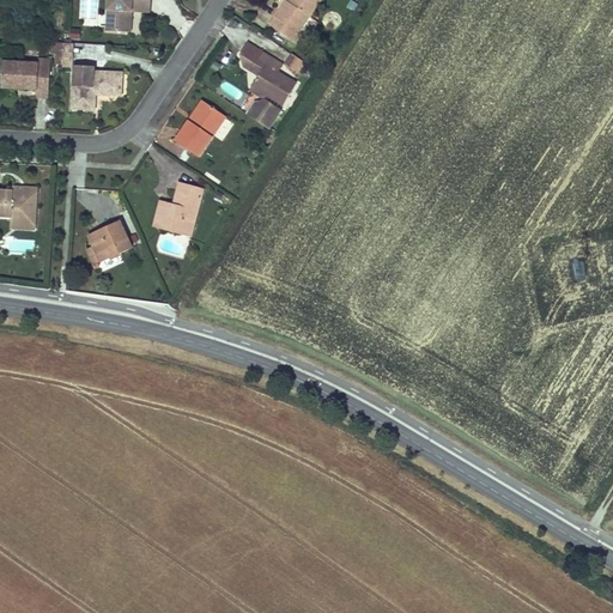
[(107,0),(105,30),(126,30),(127,4),(150,5),(150,0),(107,0)]
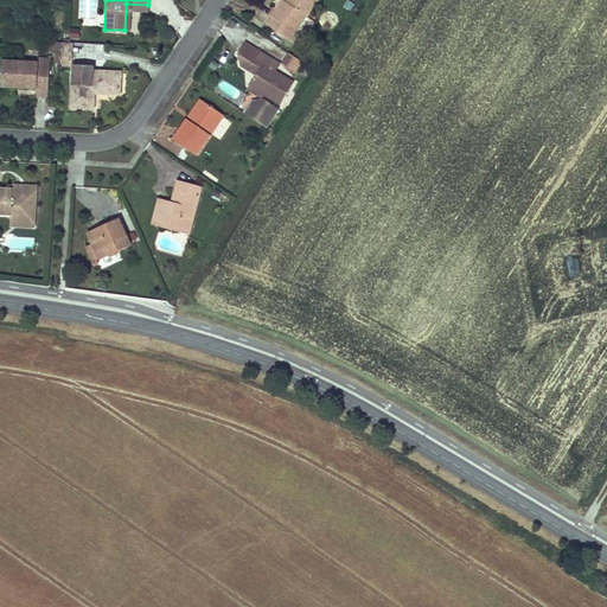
[(275,8),(269,17),(270,17),(285,26),(279,34),(289,42),(317,0),(286,0),(285,2),(279,11),(275,8)]
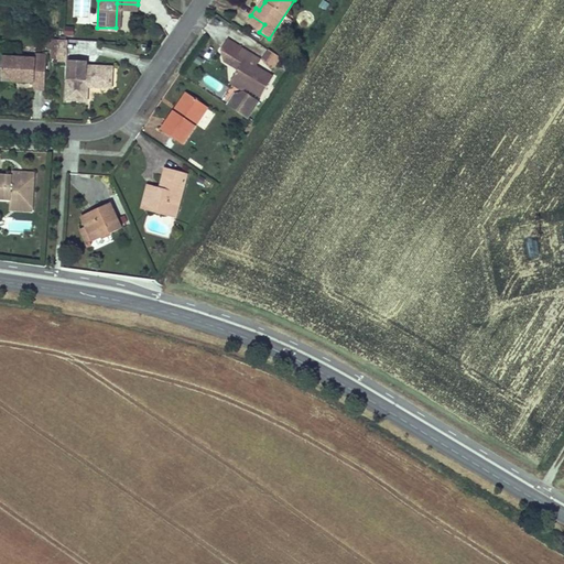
[(260,0),(256,8),(259,10),(264,2),(260,0)]
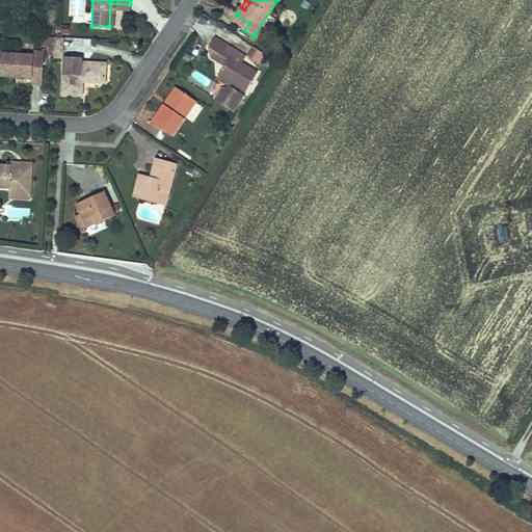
[(130,10),(130,4),(110,3),(109,26),(113,27),(114,9),(130,10)]
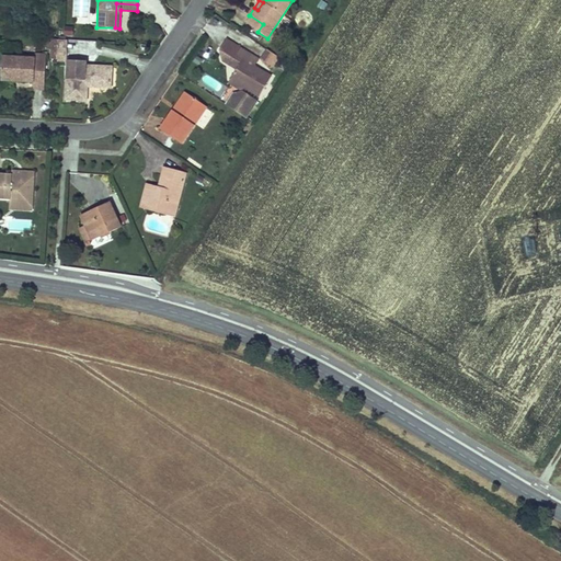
[(263,24),(250,15),(245,23),(258,32),(263,24)]
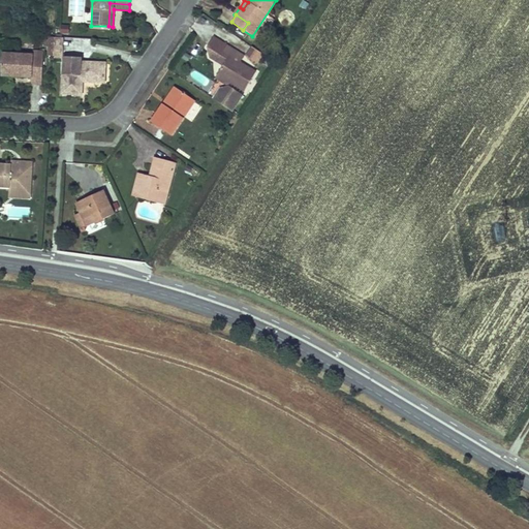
[(221,65),(216,72),(228,82),(241,90),(253,71),(240,62),(244,57),(225,44),(213,35),(206,45),(216,53),(220,52),(226,56),(221,65)]
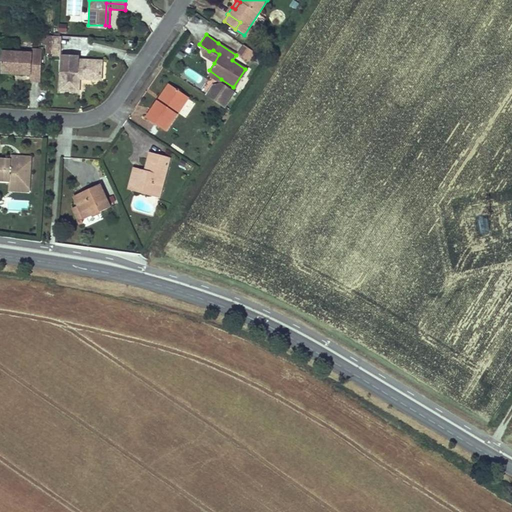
[(207,59),(213,50),(209,51),(199,44),(202,55),(207,59)]
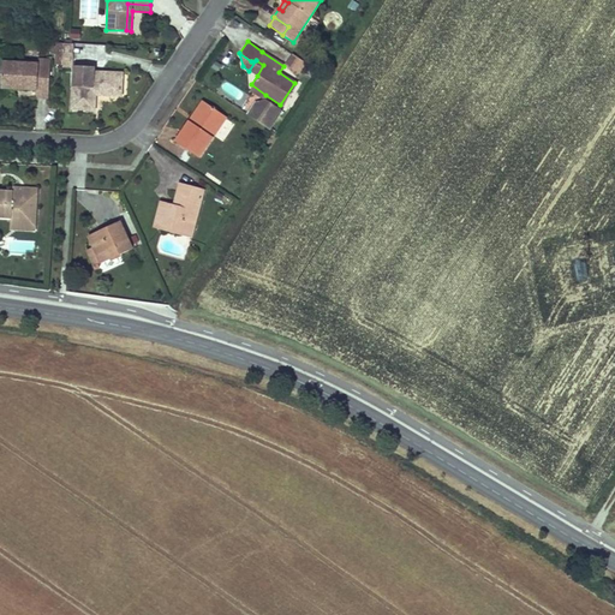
[(306,65),(292,55),(285,66),(299,76),(306,65)]
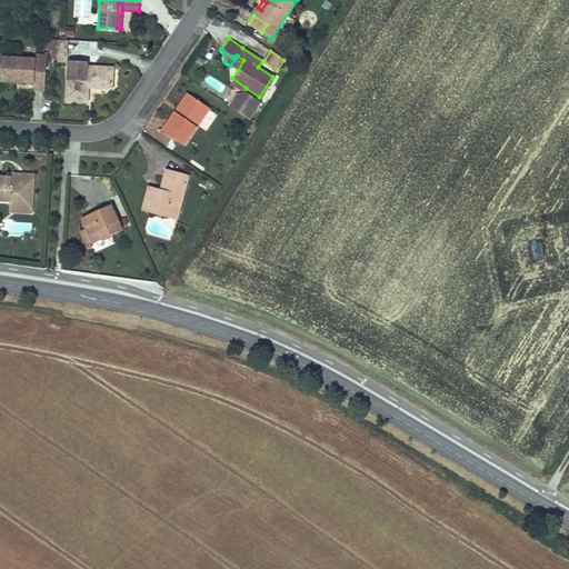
[(36,53),(36,59),(2,58),(1,81),(35,83),(35,76),(46,77),(47,55),(36,53)]
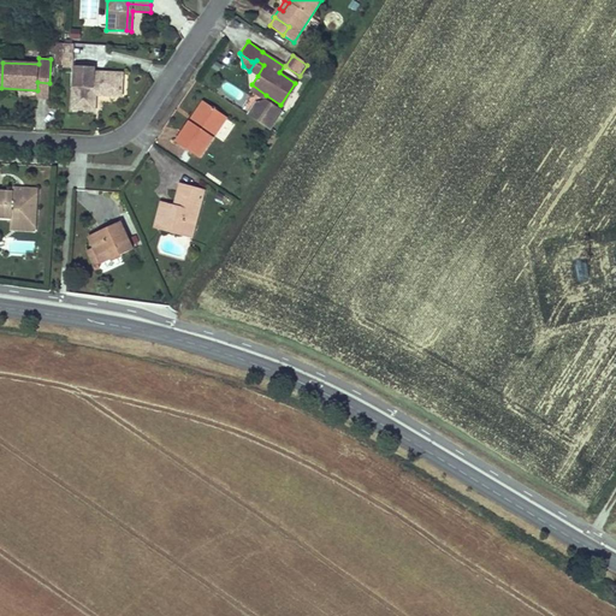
[(264,65),(256,60),(249,71),(258,76),(264,65)]
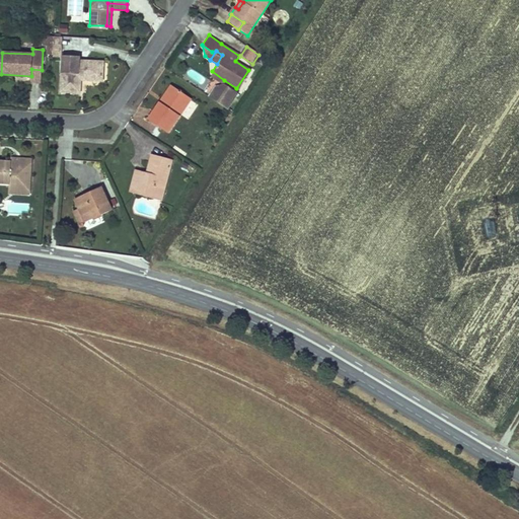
[(79,56),(62,55),(60,91),(79,92),(79,79),(101,80),(102,62),(79,61),(79,56)]
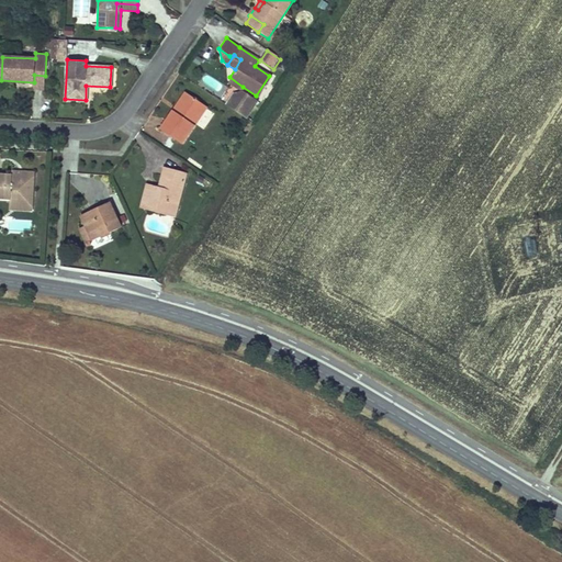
[(44,90),(45,76),(34,75),(34,82),(33,89),(44,90)]
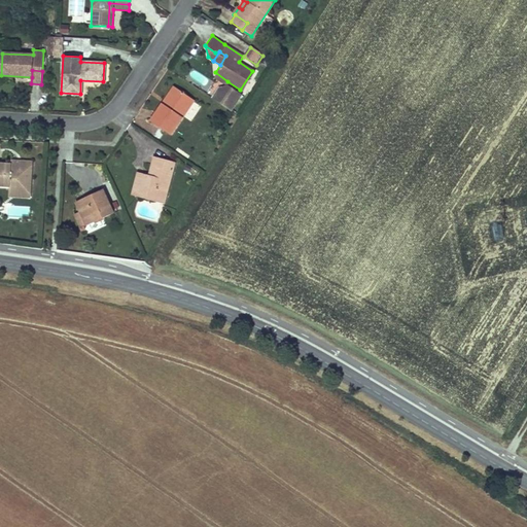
[(188,76),(204,85),(208,78),(194,70),(188,76)]
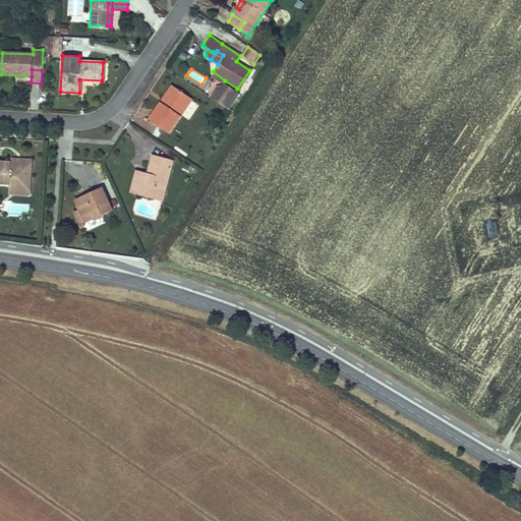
[(225,80),(213,71),(210,76),(222,84),(225,80)]
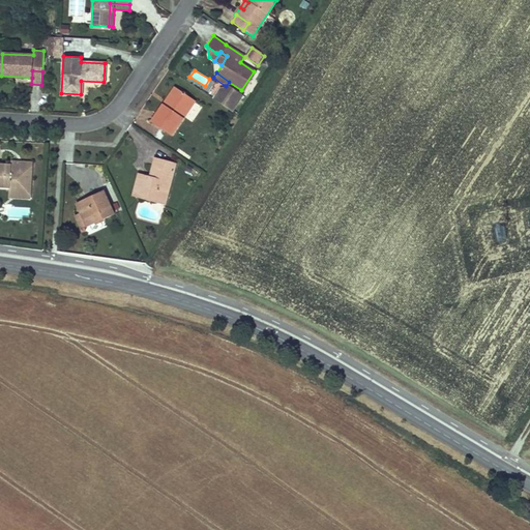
[(166,107),(177,89),(173,87),(162,105),(166,107)]
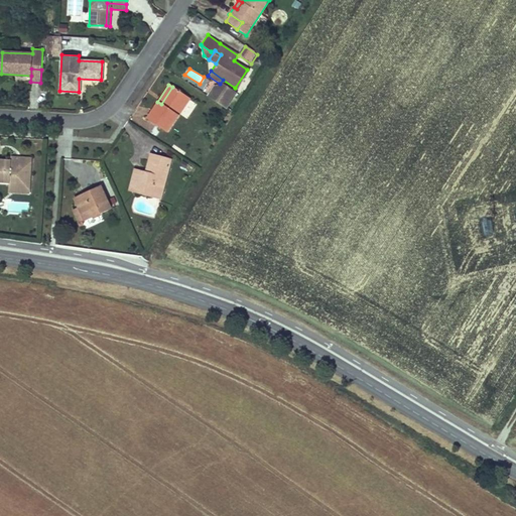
[(238,94),(227,87),(218,86),(209,98),(227,110),(238,94)]
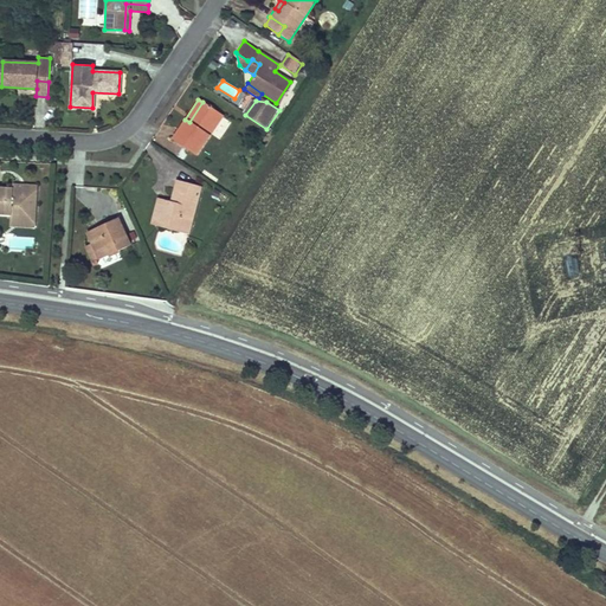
[(194,155),(221,115),(202,102),(189,122),(185,120),(172,140),(194,155)]
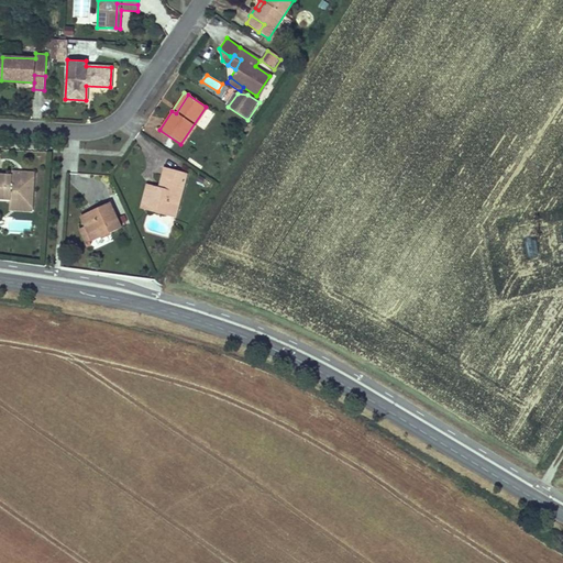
[(168,207),(176,209),(184,174),(163,169),(158,188),(145,186),(143,196),(148,197),(145,209),(166,214),(168,207)]
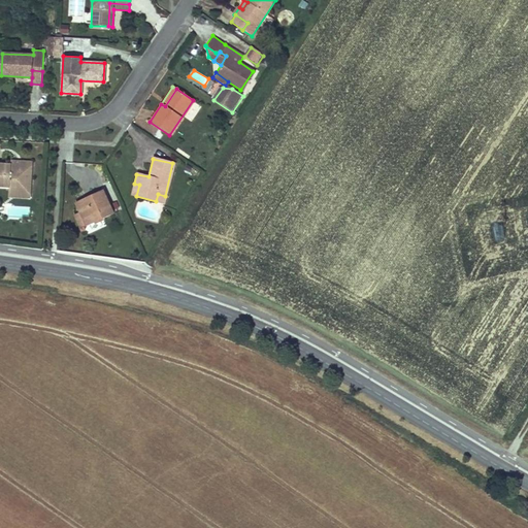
[(0,186),(10,187),(20,187),(20,192),(30,192),(32,166),(10,165),(0,164),(0,186)]
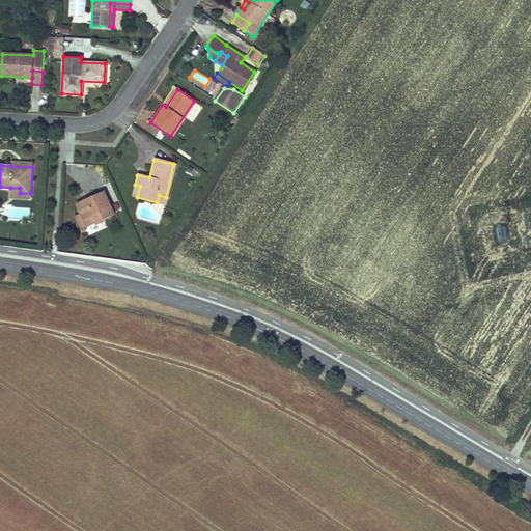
[(30,199),(30,193),(20,193),(20,188),(10,188),(9,198),(30,199)]
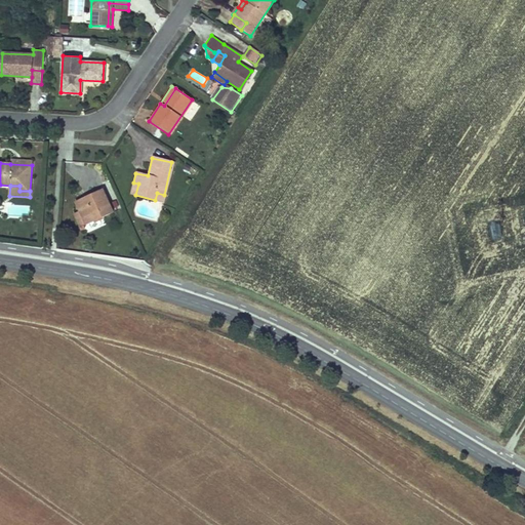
[(78,210),(72,213),(78,228),(112,212),(101,189),(74,201),(78,210)]
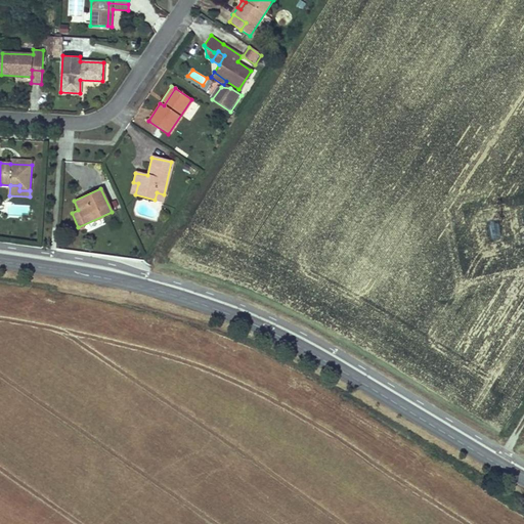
[(162,201),(164,194),(157,192),(155,200),(162,201)]
